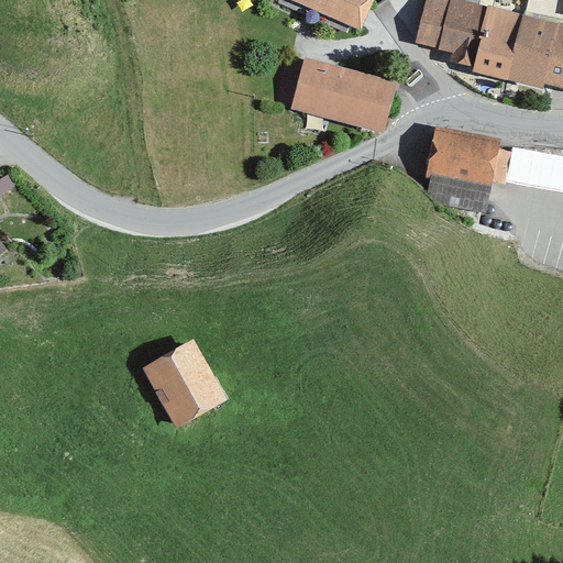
[(373,0),(291,0),(361,29),(373,0)]
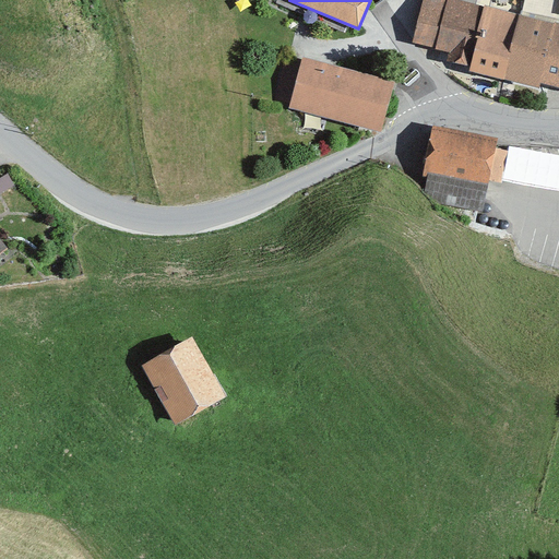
[(424,0),(413,43),(435,49),(447,0),(424,0)]
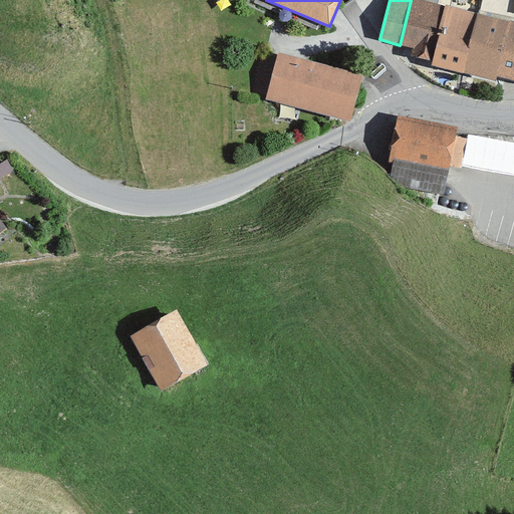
[(433,62),(447,6),(421,0),(411,0),(400,45),(414,49),(412,57),(433,62)]
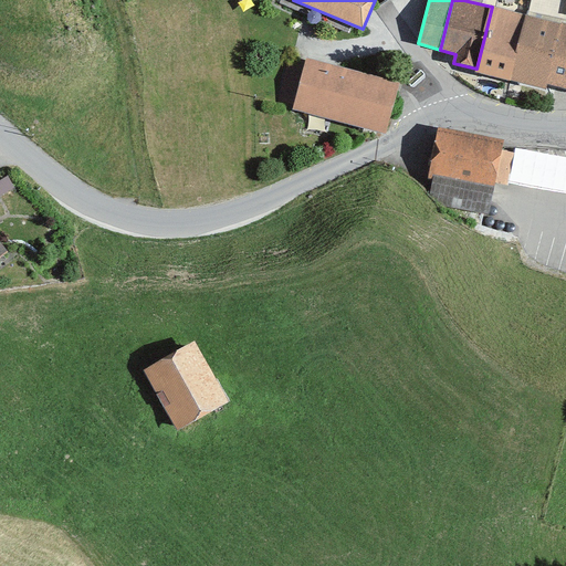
[(512,79),(527,17),(492,7),(477,69),(475,72),(512,81),(512,79)]
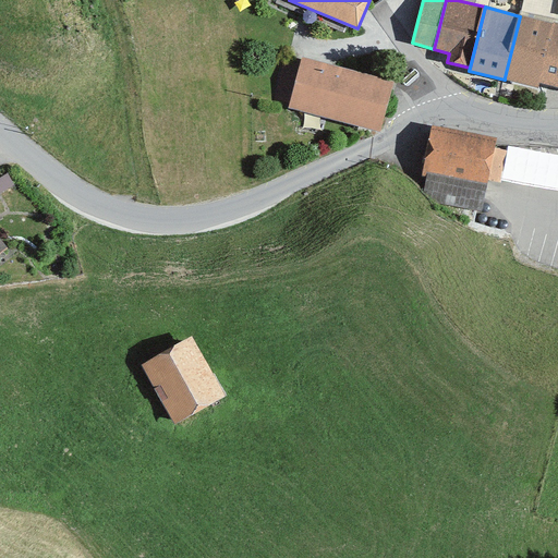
[(557,24),(520,16),(505,77),(557,87),(557,24)]
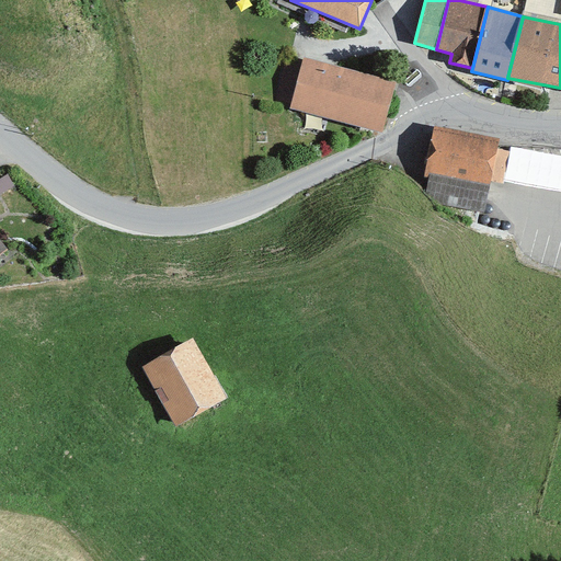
[(400,80),(305,58),(293,107),(388,129),(400,80)]
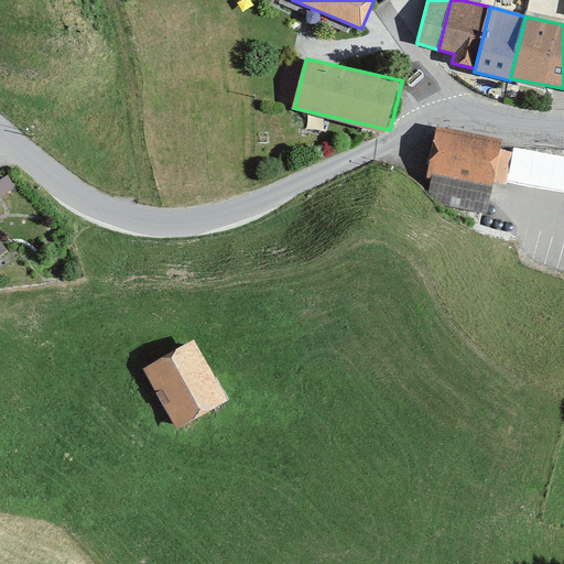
[(500,149),(501,142),(437,129),(429,175),(432,175),(494,186),(494,182),(500,149)]
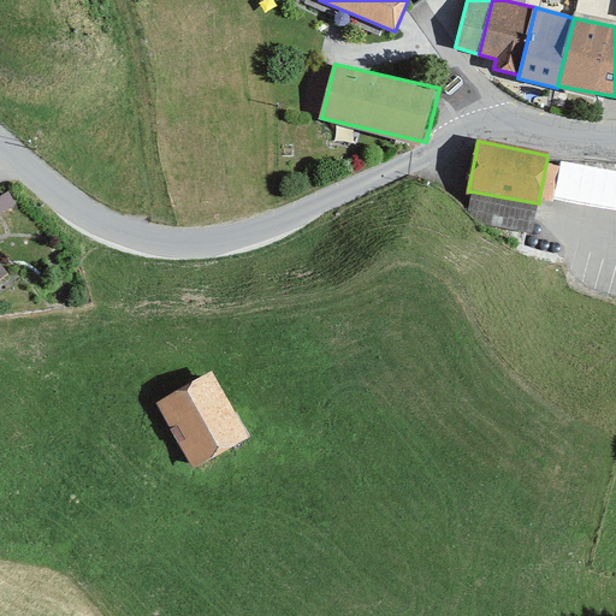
[(561,166),(546,163),(539,199),(554,202),(561,166)]
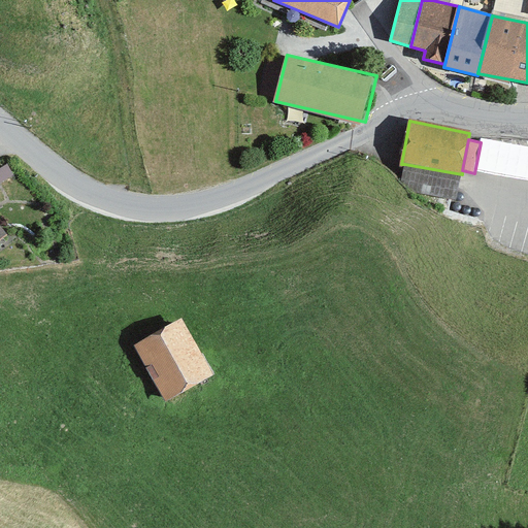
[(457,200),(462,174),(404,164),(400,182),(406,191),(457,200)]
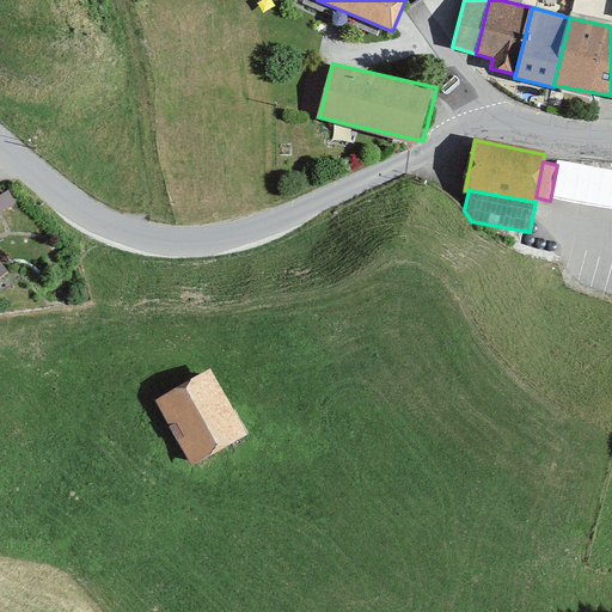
[(212,374),(164,399),(196,459),(244,434),(212,374)]
